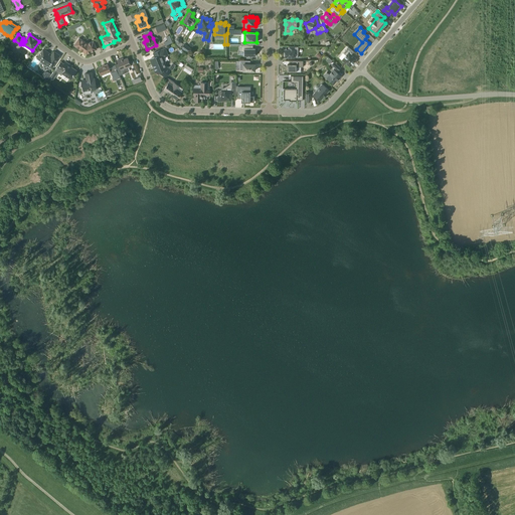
[(79,38),(74,45),(87,53),(97,49),(94,41),(88,43),(79,38)]
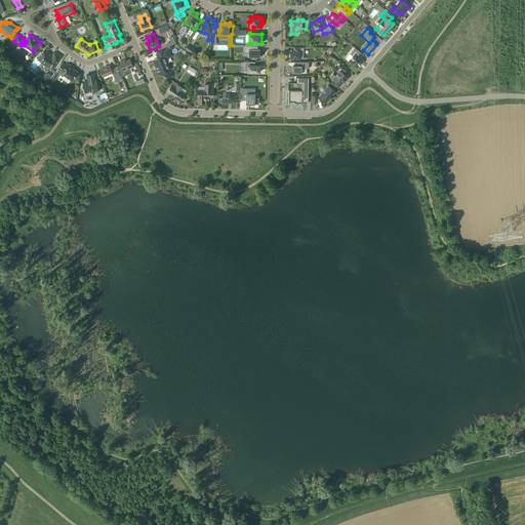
[(255,58),(255,57),(260,57),(260,49),(252,49),(252,46),(245,45),(245,52),(249,52),(248,57),(251,57),(255,58)]
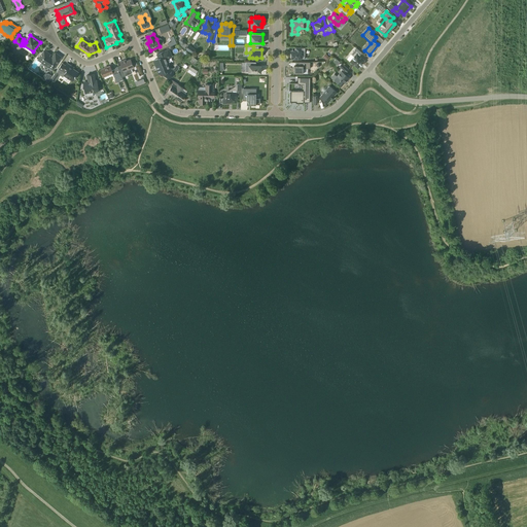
[(291,50),(291,59),(302,59),(302,55),(305,55),(305,47),(295,47),(295,50),(291,50)]
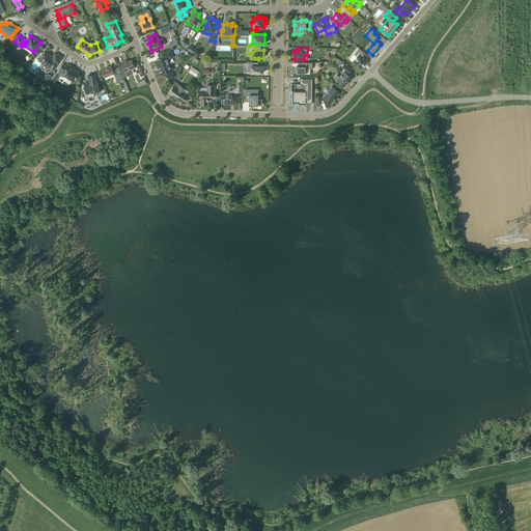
[(365,63),(367,60),(362,56),(365,53),(359,48),(354,54),(357,57),(353,61),(361,68),(363,65),(364,66),(365,64),(365,63)]
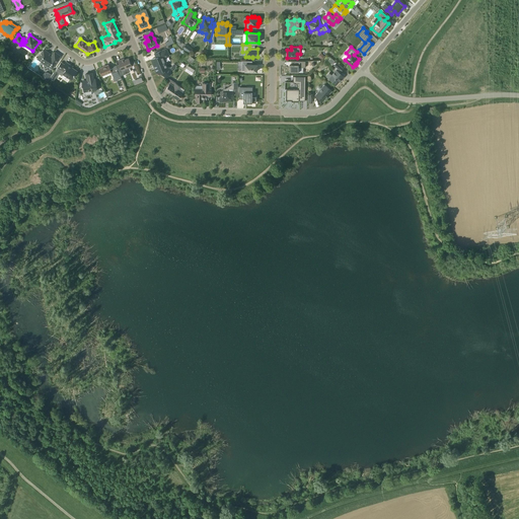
[(166,49),(162,50),(155,54),(156,57),(151,59),(157,73),(160,71),(161,74),(166,77),(171,70),(168,68),(164,58),(169,56),(166,49)]
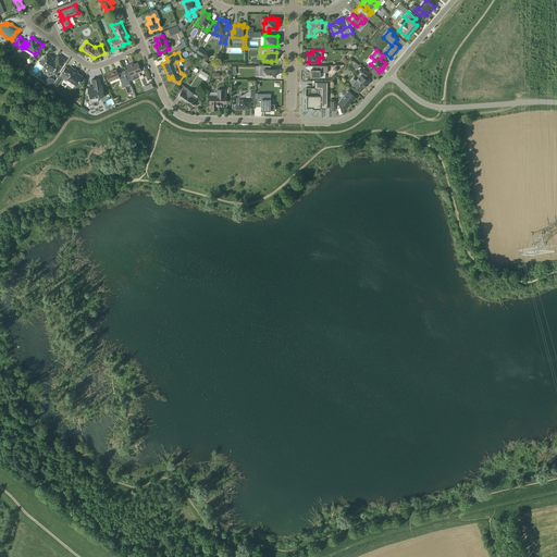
[(56,73),(64,61),(58,57),(56,62),(51,59),(52,58),(47,53),(40,63),(45,65),(45,66),(51,71),(52,71),(56,73)]
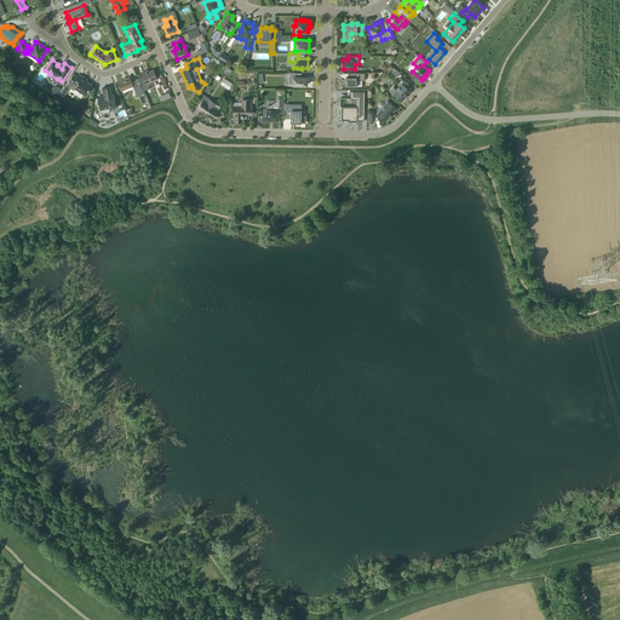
[(153,81),(158,80),(154,69),(149,72),(148,70),(142,73),(145,82),(145,84),(142,86),(144,91),(148,89),(155,86),(153,81)]
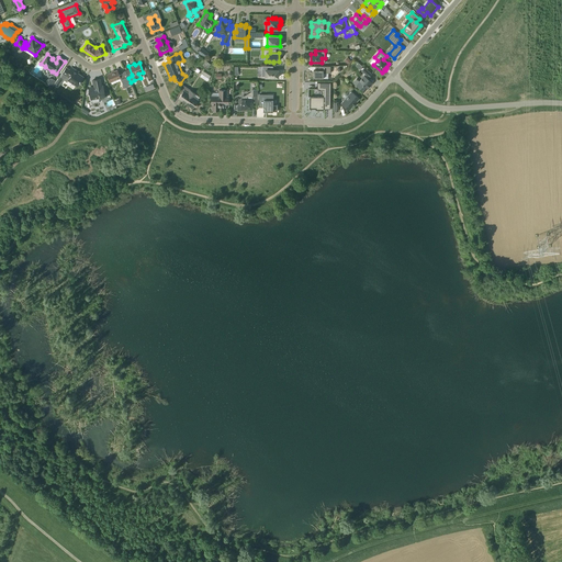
[(270,69),(270,66),(261,66),(261,70),(266,70),(266,77),(269,77),(269,78),(274,78),(274,77),(278,77),(278,76),(279,76),(279,71),(278,71),(278,70),(270,69)]
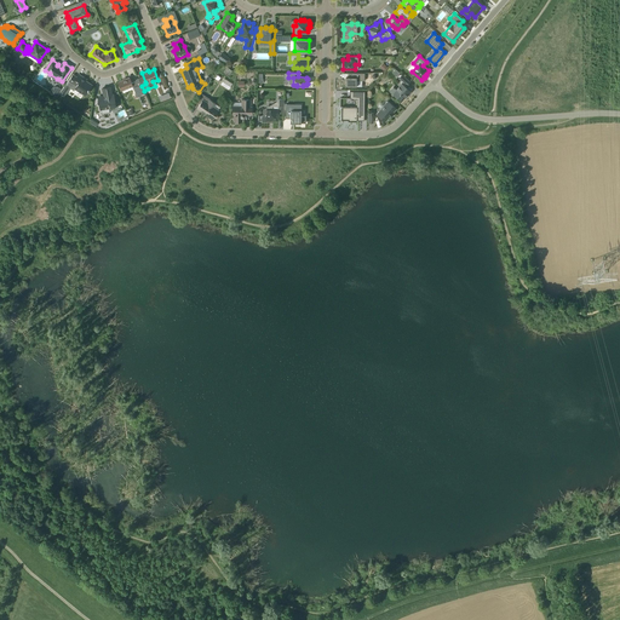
[(356,86),(356,80),(365,80),(365,73),(349,73),(348,76),(346,76),(346,79),(342,79),(342,85),(346,85),(346,86),(356,86)]
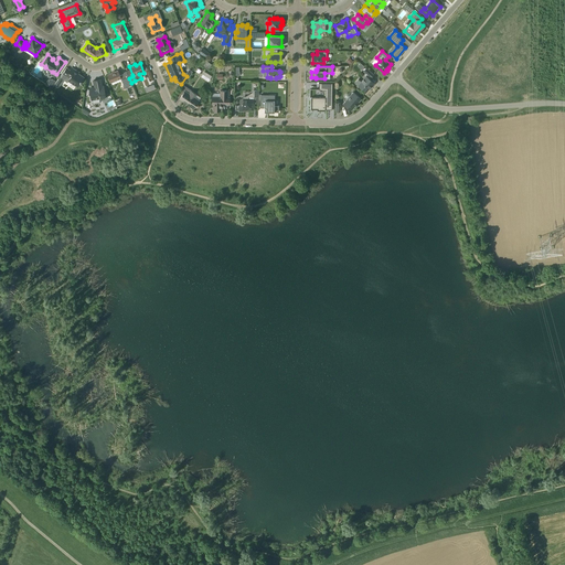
[(64,80),(66,76),(70,78),(68,81),(77,86),(82,81),(81,81),(83,77),(78,74),(80,73),(72,67),(70,70),(66,67),(60,77),(64,80)]
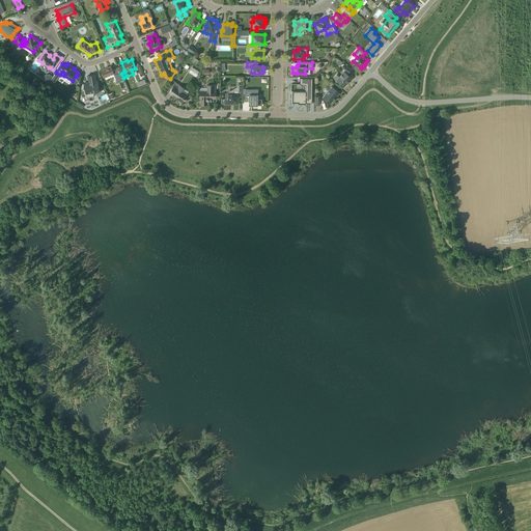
[(334,78),(340,83),(343,86),(348,81),(350,82),(352,78),(347,74),(348,73),(352,70),(344,63),(341,67),(345,70),(339,77),(337,74),(334,78)]
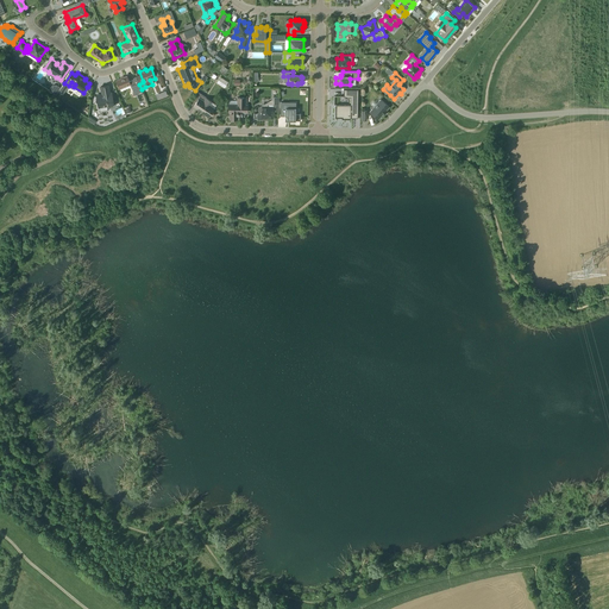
[(139,83),(136,85),(133,80),(130,81),(127,76),(117,81),(119,89),(130,85),(132,89),(133,92),(132,93),(133,94),(136,95),(139,94),(139,93),(143,92),(142,89),(139,85),(139,83)]
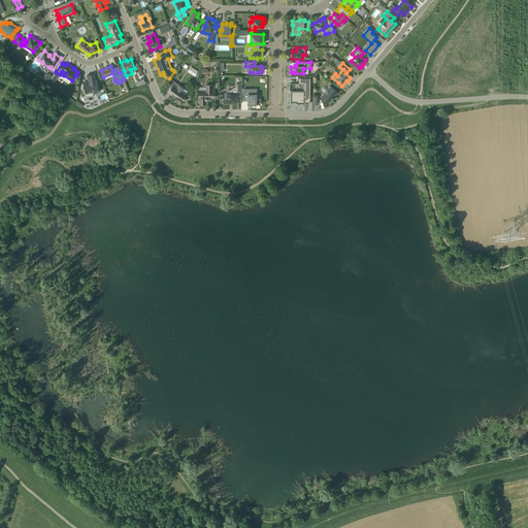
[(188,71),(195,76),(198,70),(191,66),(188,71)]
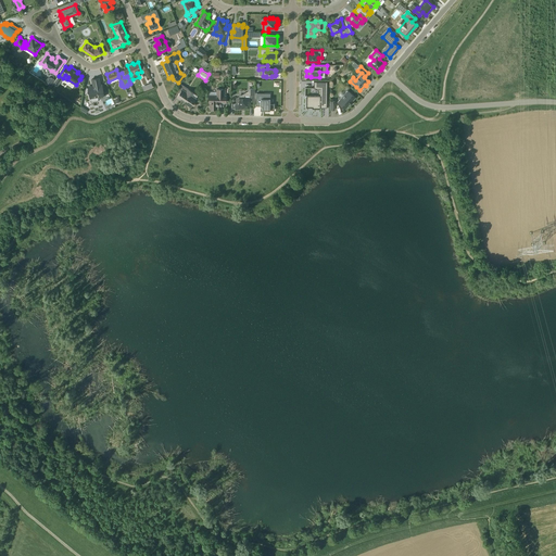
[(45,83),(51,87),(58,78),(58,77),(55,80),(53,79),(51,81),(49,81),(47,80),(45,83)]
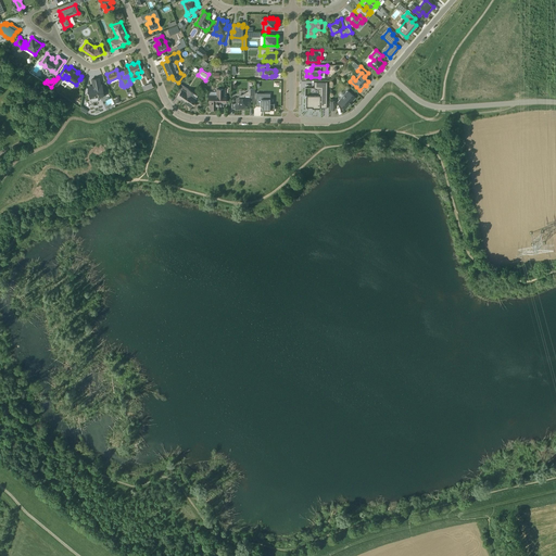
[(103,98),(103,96),(104,96),(102,84),(101,85),(99,77),(92,79),(93,86),(88,87),(89,90),(88,91),(87,92),(88,93),(89,93),(90,98),(98,97),(98,98),(103,98)]
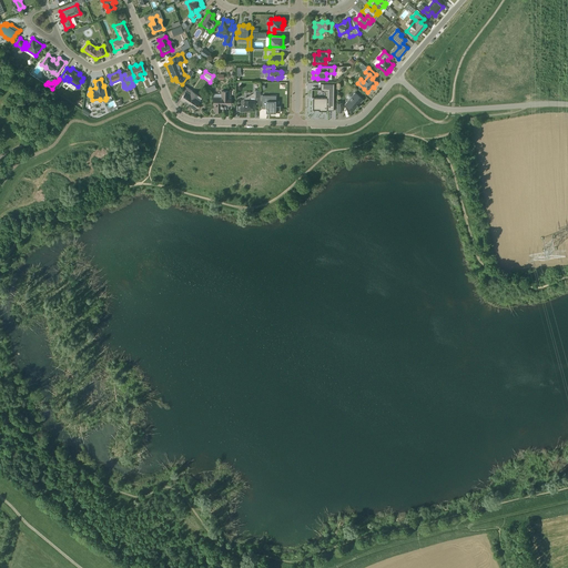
[(334,110),(334,82),(320,82),(320,90),(326,90),(326,98),(312,98),(312,109),(334,110)]
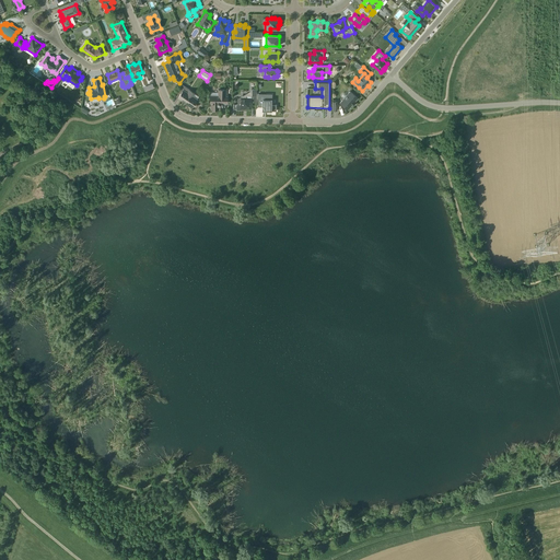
[(186,86),(182,84),(178,90),(179,91),(178,94),(179,95),(178,97),(182,100),(183,100),(184,102),(191,107),(197,100),(194,96),(196,94),(190,90),(186,86)]
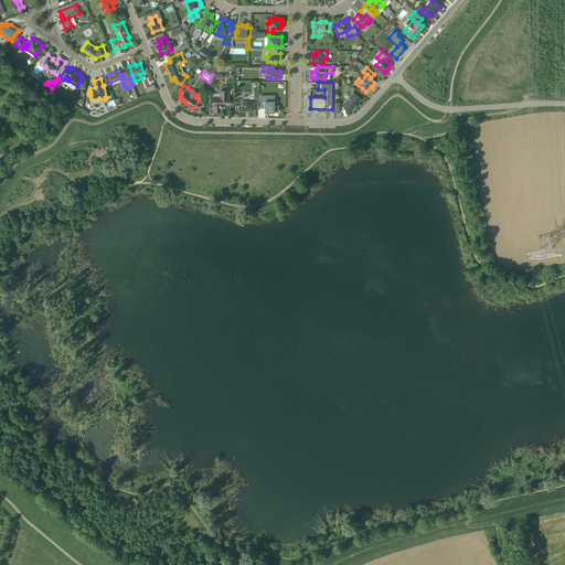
[(258,104),(258,91),(255,89),(254,98),(243,98),(243,99),(242,99),(241,98),(240,99),(240,105),(235,105),(235,109),(238,109),(238,110),(245,112),(245,109),(254,110),(254,104),(258,104)]
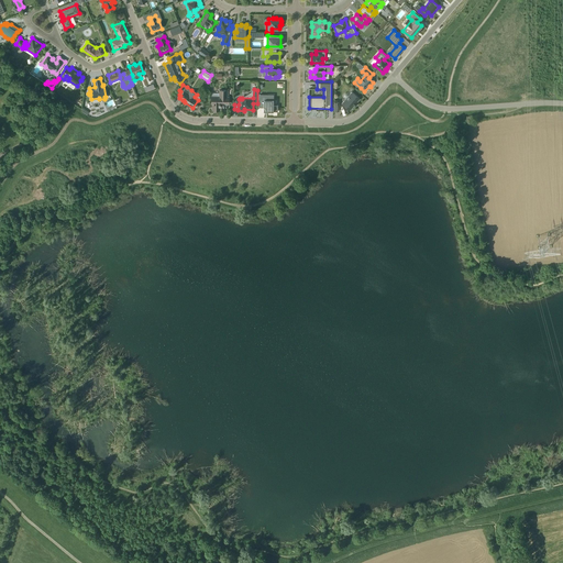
[(222,103),(229,103),(229,97),(227,97),(227,90),(220,90),(220,94),(212,92),(212,96),(211,96),(211,103),(212,103),(212,110),(220,110),(220,107),(221,107),(222,106),(222,105),(222,103)]
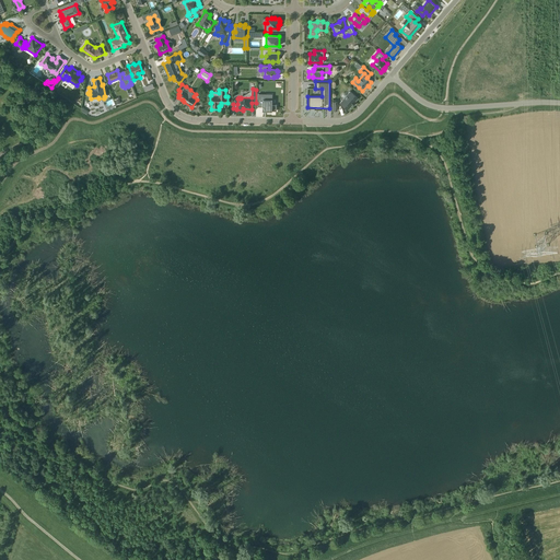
[(348,109),(356,102),(358,98),(350,91),(340,103),(348,109)]
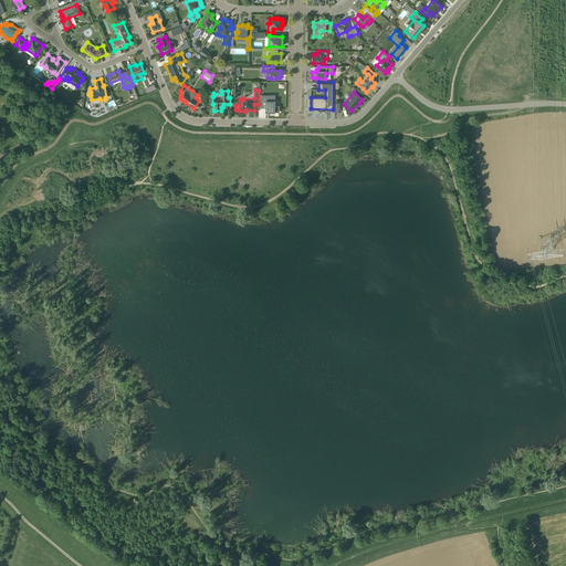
[(274,95),(260,94),(260,100),(264,100),(264,111),(279,111),(279,105),(274,105),(274,95)]
